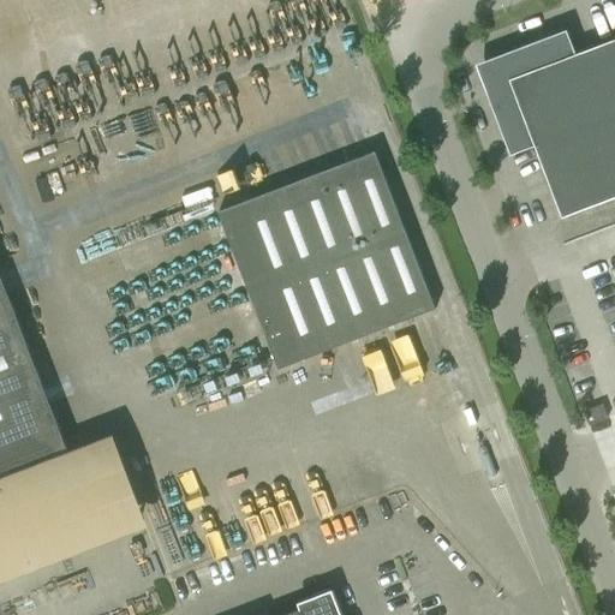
[(567,31),(478,67),(513,155),(535,145),(563,220),(614,199),(614,40),(577,55),(567,31)]
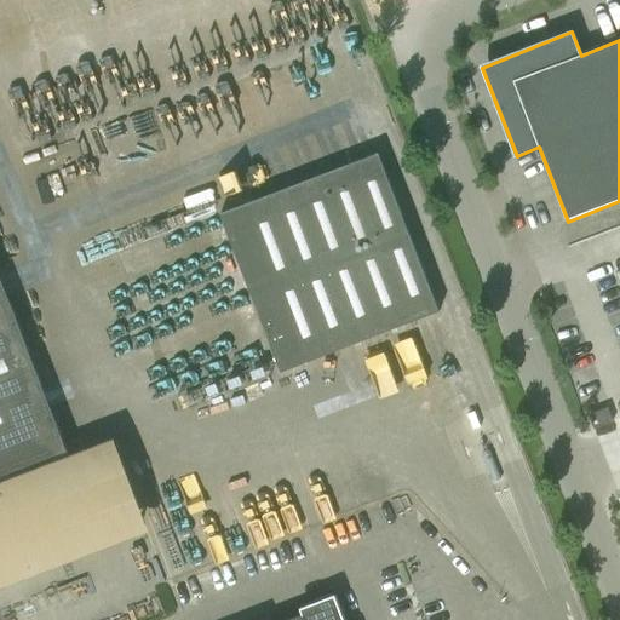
[(282,372),(438,311),(378,154),(222,214),(282,372)]
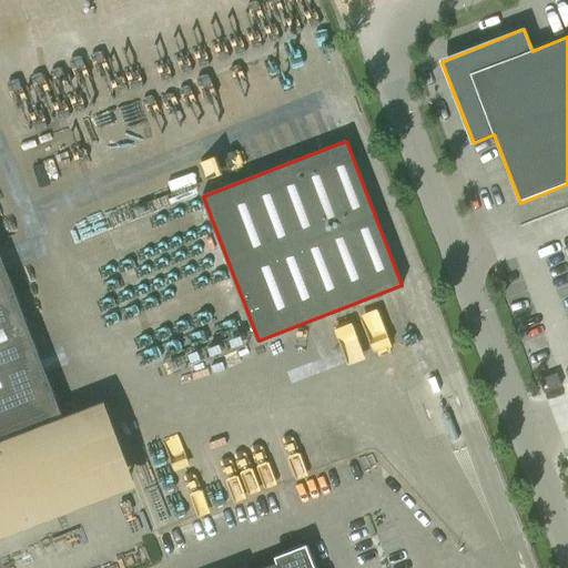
[(0,253),(0,531),(133,482),(102,401),(62,416),(0,253)]
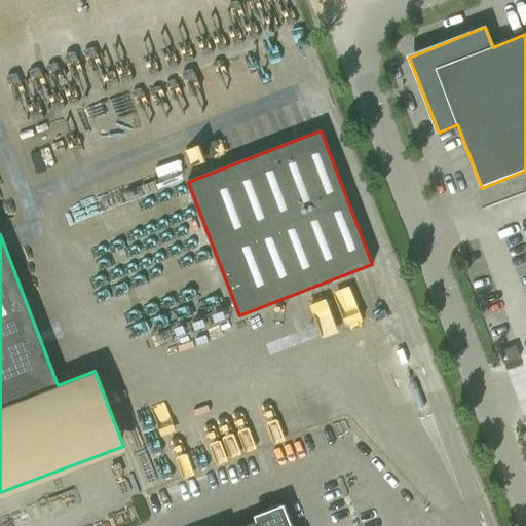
[(504,364),(520,358),(516,346),(499,352),(504,364)]
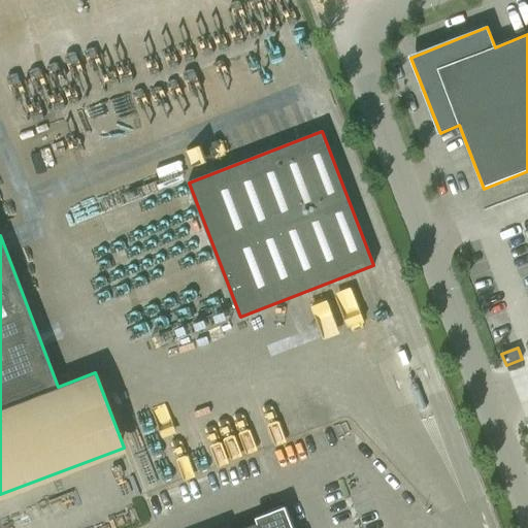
[(292,527),(285,508),(257,519),(258,523),(243,527),(292,527)]
